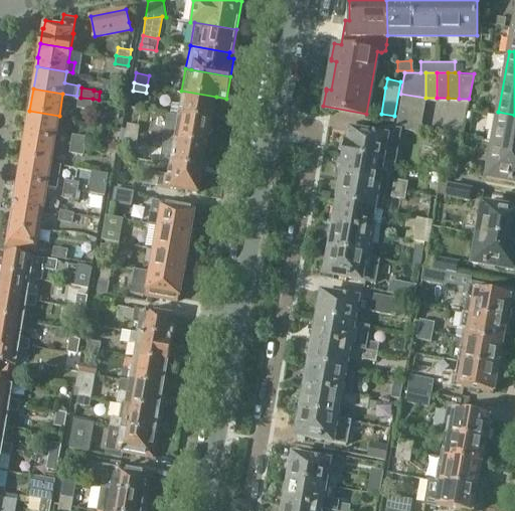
[(181,91),(177,116),(212,122),(212,120),(210,118),(211,114),(213,113),(216,97),(181,91)]
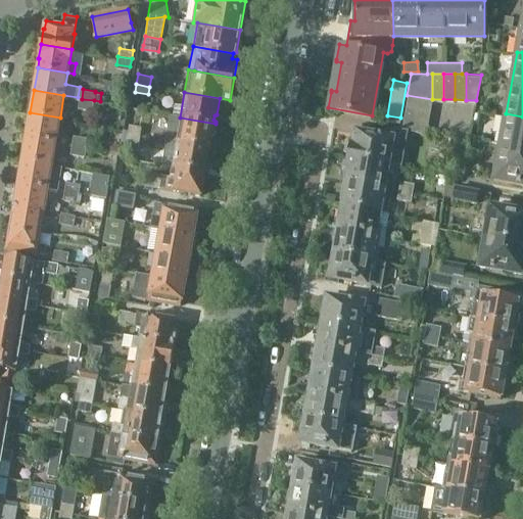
[(407,95),(406,106),(430,110),(432,99),(407,95)]
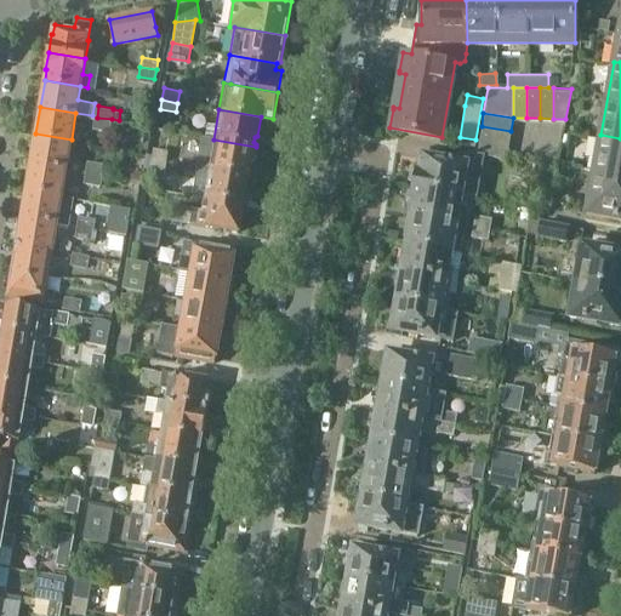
[(97,118),(95,127),(110,130),(112,119),(97,118)]
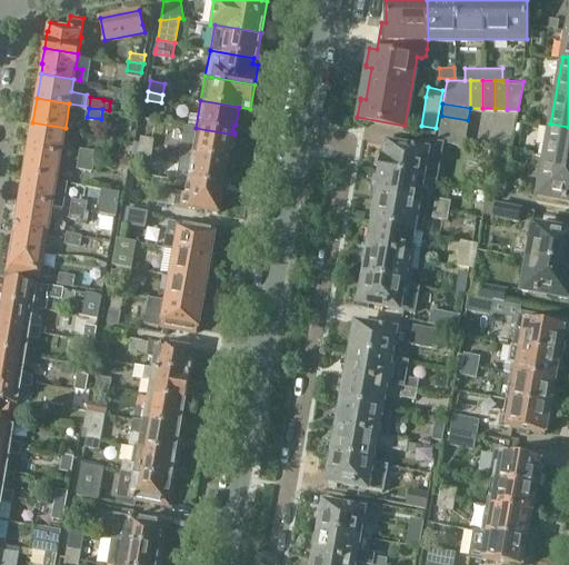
[(441,116),(439,128),(466,132),(468,120),(441,116)]
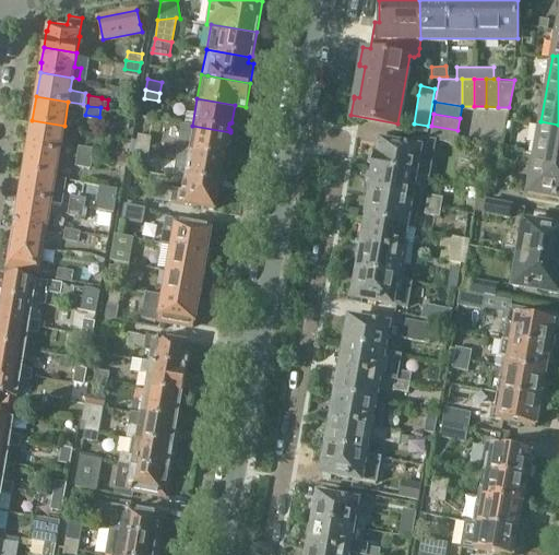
[(32,120),(27,149),(59,153),(64,126),(32,120)]
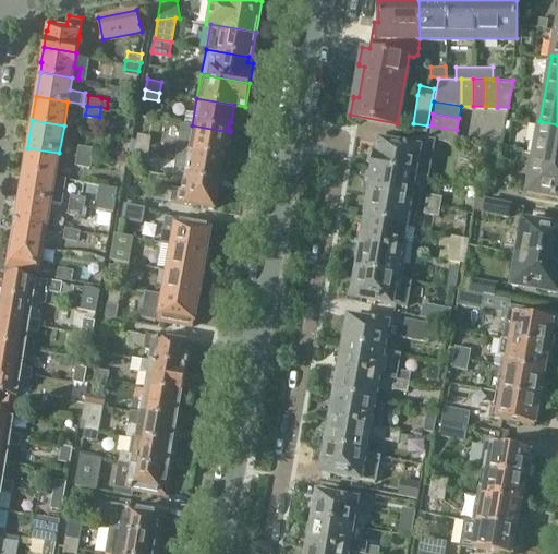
[(557,124),(540,121),(528,189),(557,194),(557,124)]
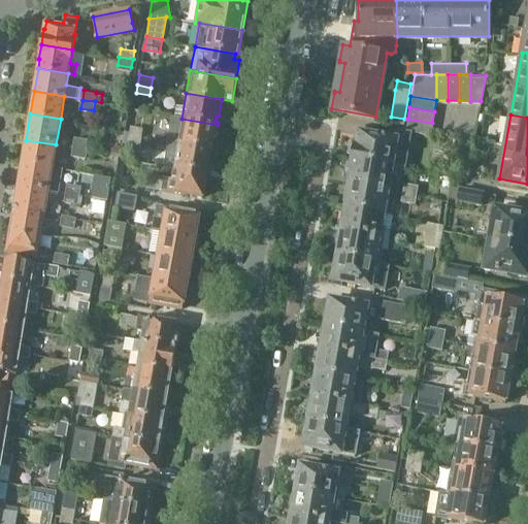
[(172,117),(168,141),(177,143),(210,149),(212,135),(216,134),(218,125),(182,119),(172,117)]
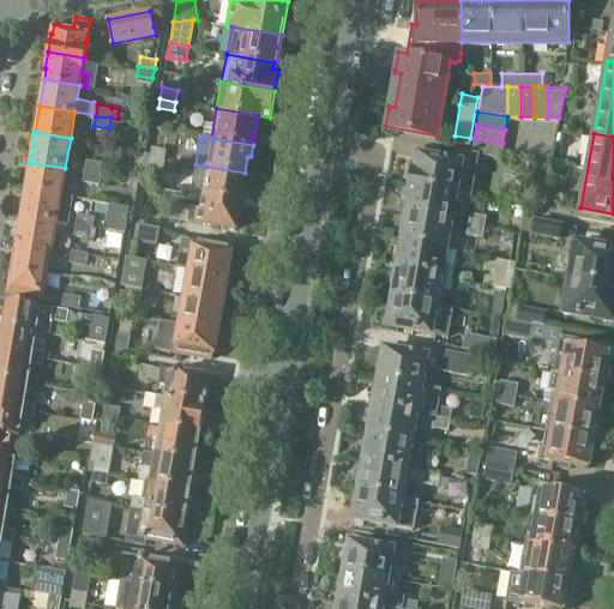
[(474,138),(471,150),(481,151),(495,154),(501,155),(503,143),(474,138)]
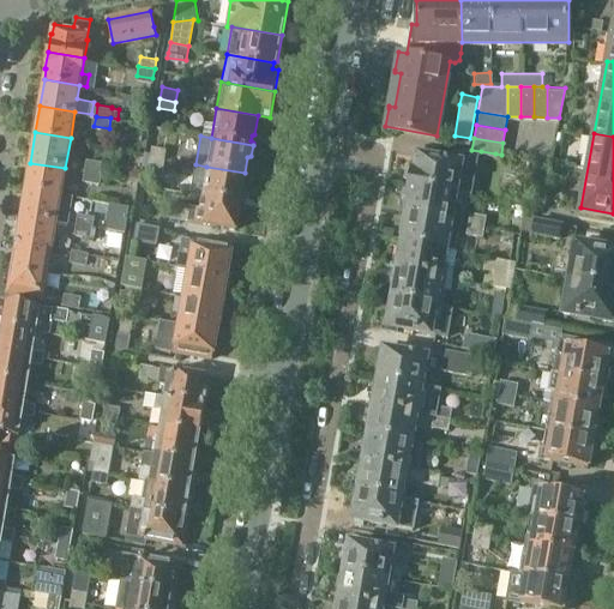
[(151,144),(149,156),(164,158),(167,148),(151,144)]
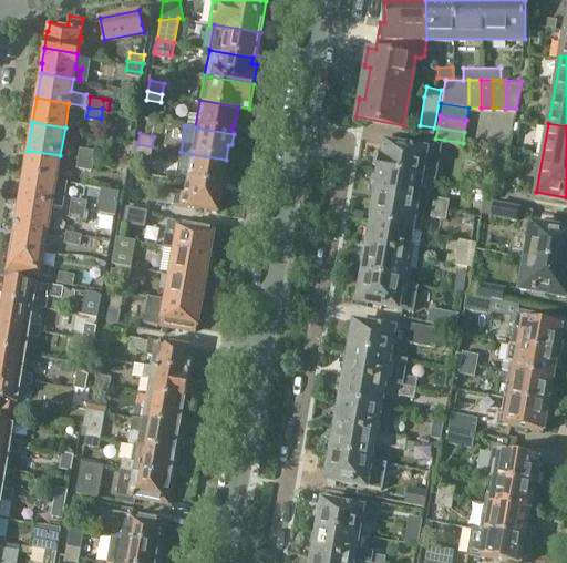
[(377,154),(374,162),(378,164),(377,169),(410,175),(422,176),(426,177),(435,180),(442,140),(424,136),(422,147),(385,142),(385,147),(381,146),(380,153),(377,154)]
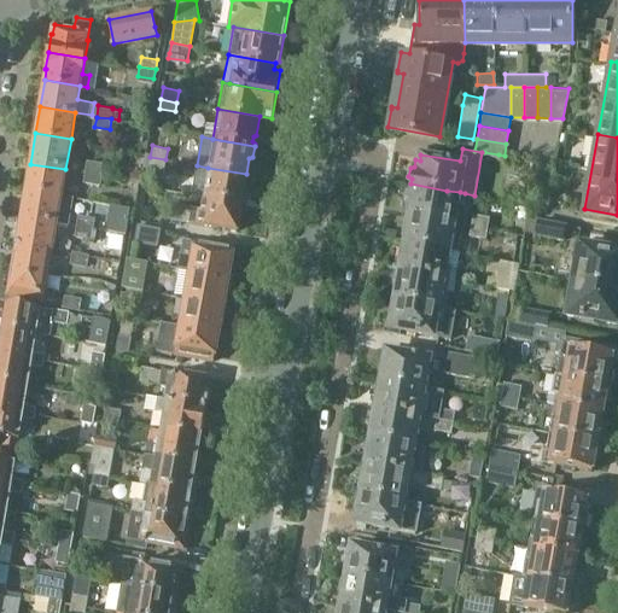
[(150,157),(149,167),(164,169),(165,159),(150,157)]
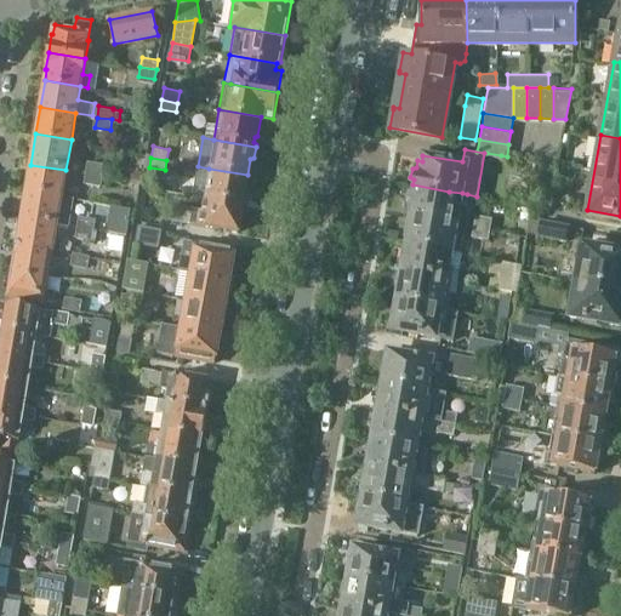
[(87,161),(85,172),(102,175),(103,164),(87,161)]
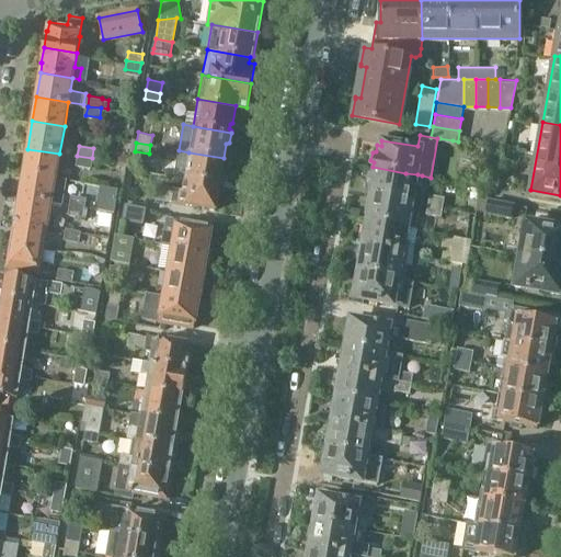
[(27,149),(24,172),(55,178),(59,154),(27,149)]
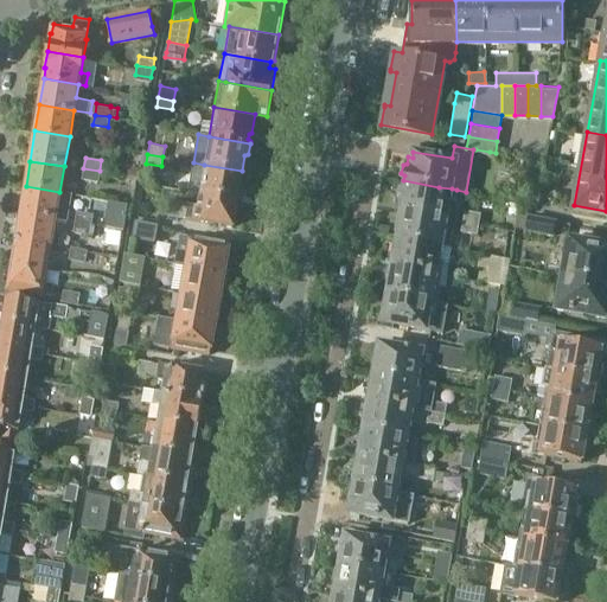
[(199,192),(199,193),(237,199),(242,171),(204,165),(202,178),(199,192)]
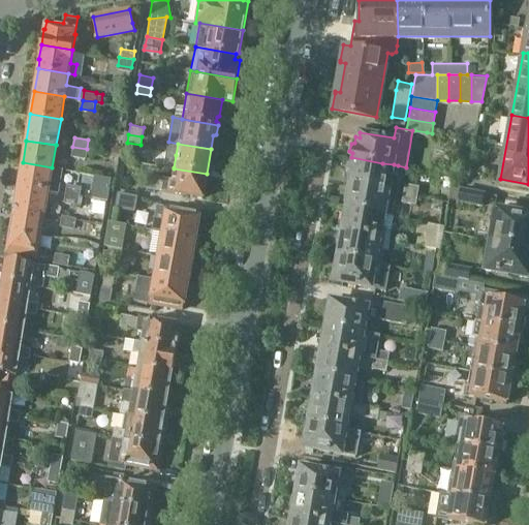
[(72,147),(71,155),(86,157),(87,149),(72,147)]
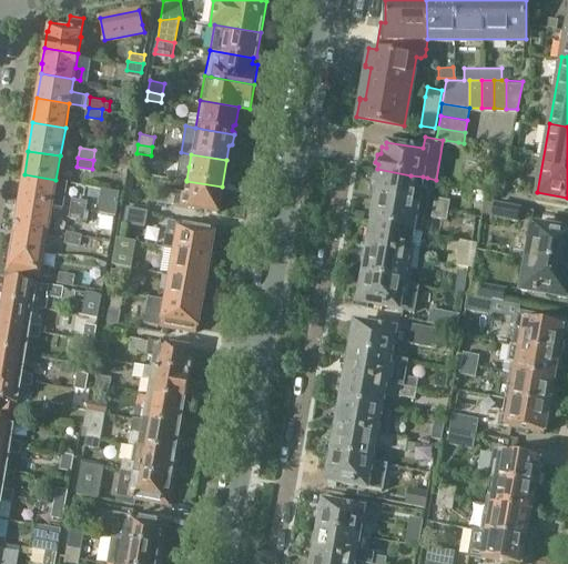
[(374,173),(372,180),(375,183),(374,189),(378,190),(377,197),(422,204),(425,192),(421,191),(423,177),(411,175),(377,169),(377,171),(374,173)]
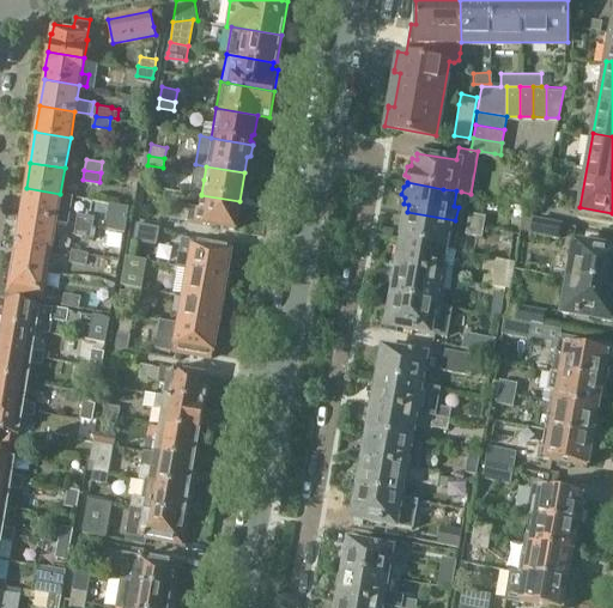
[(26,188),(22,214),(56,219),(68,222),(73,196),(60,194),(26,188)]
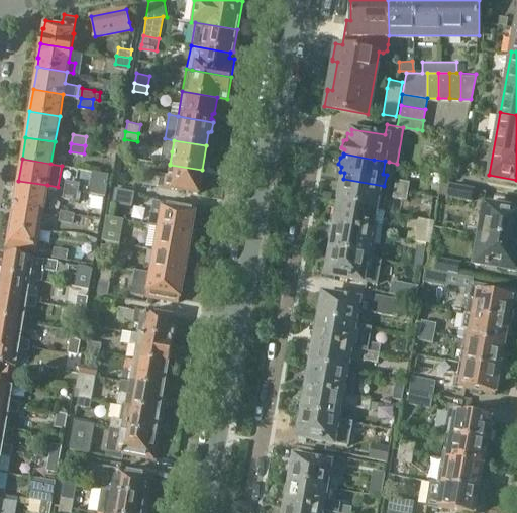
[(143,169),(141,181),(198,191),(202,170),(170,165),(168,174),(153,171),(152,171),(143,169)]
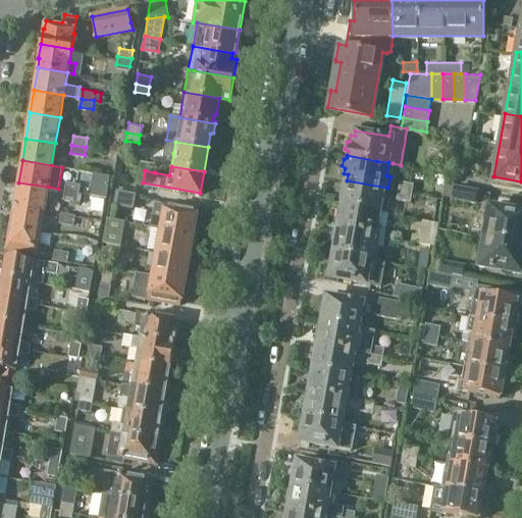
[(94,171),(90,193),(106,196),(110,173),(94,171)]
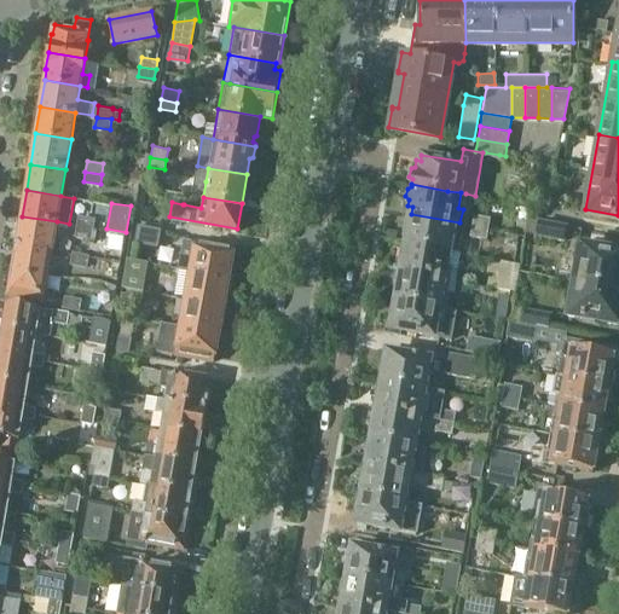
[(474,213),(472,224),(489,226),(490,216),(474,213)]
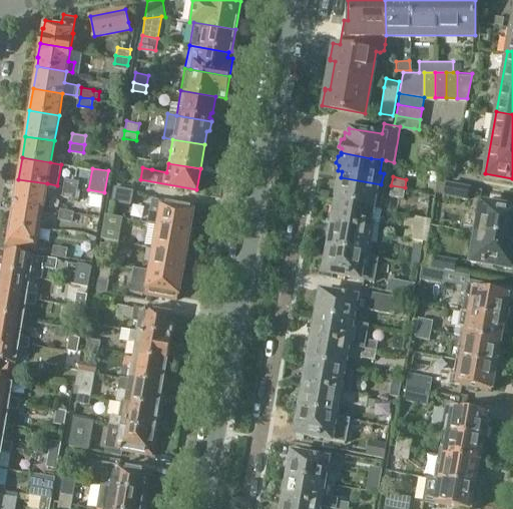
[(65,177),(63,186),(64,186),(75,188),(77,189),(78,179),(65,177)]
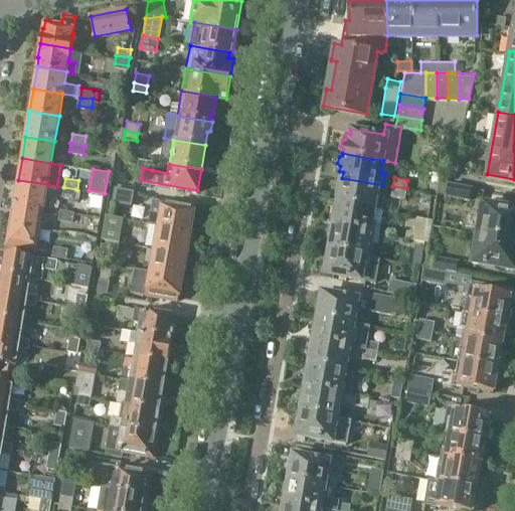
[(337,187),(336,194),(339,196),(338,201),(378,208),(381,209),(384,196),(385,196),(387,186),(382,185),(342,178),(341,185),(337,187)]
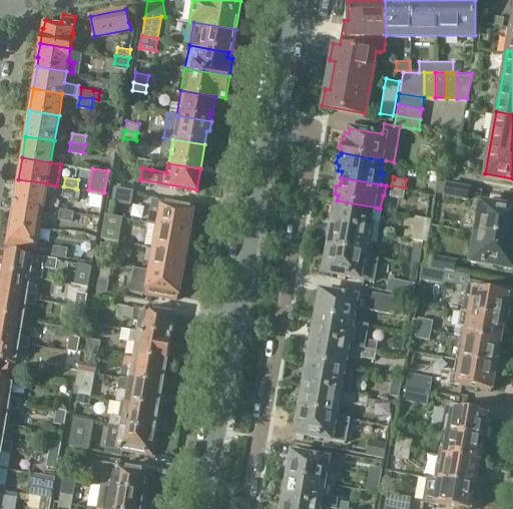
[(18,179),(15,199),(43,203),(47,183),(18,179)]
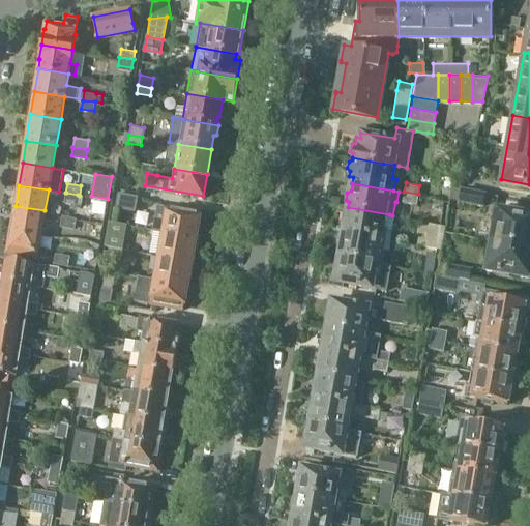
[(452,185),(450,198),(459,200),(483,204),(486,192),(461,187),(452,185)]
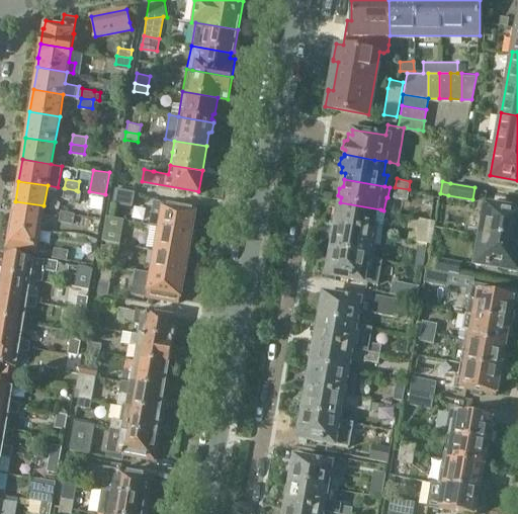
[(115,186),(113,201),(132,204),(135,190),(115,186)]
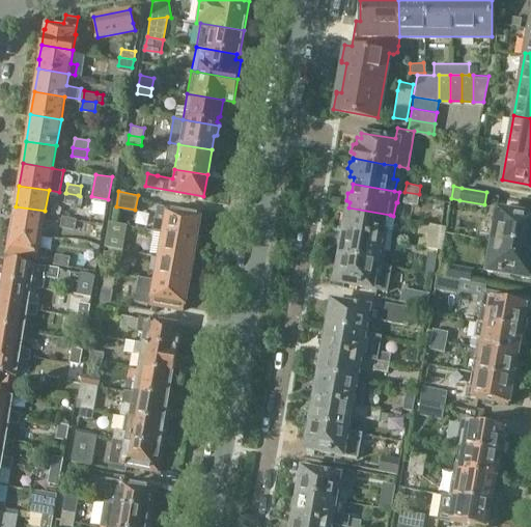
[(404,192),(403,201),(417,204),(417,203),(419,194),(404,192)]
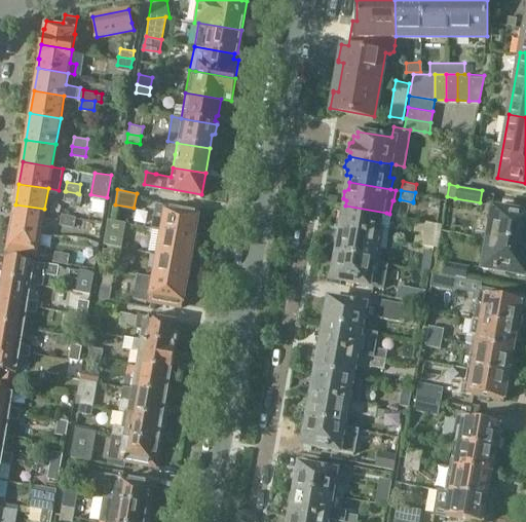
[(66,191),(64,200),(76,202),(77,193),(66,191)]
